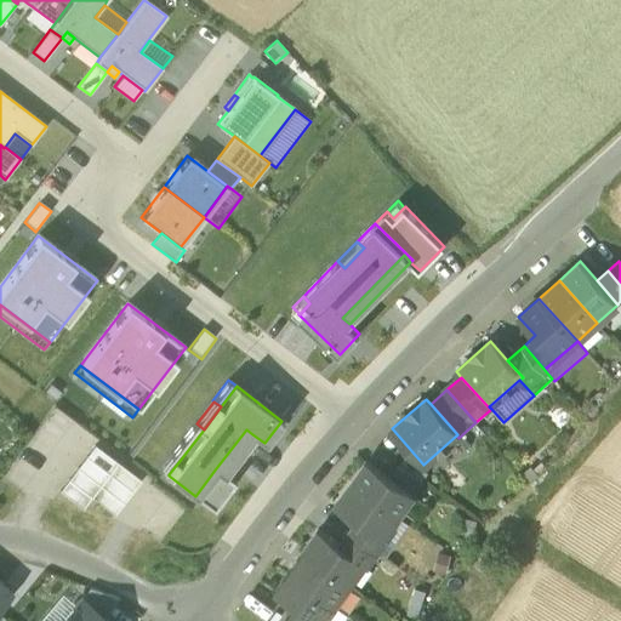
[(171,457),(178,462),(204,429),(197,423),(195,423),(170,456),(171,457)]
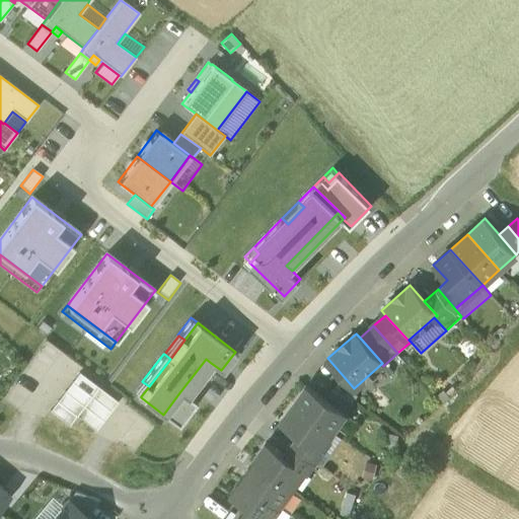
[(180,391),(187,395),(211,363),(206,359),(180,391)]
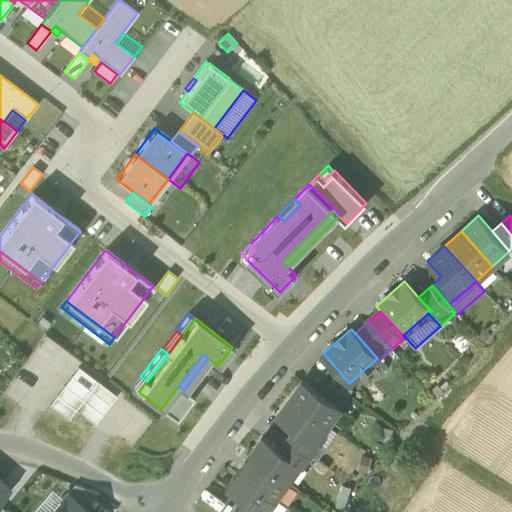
[(97,382),(78,367),(70,377),(90,391),(97,382)]
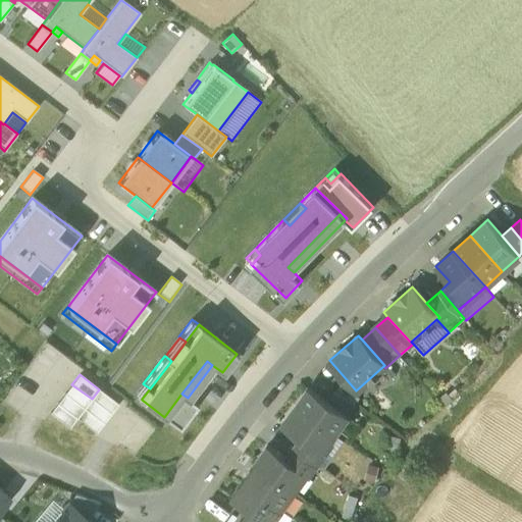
[(92,399),(71,384),(64,394),(84,409),(92,399)]
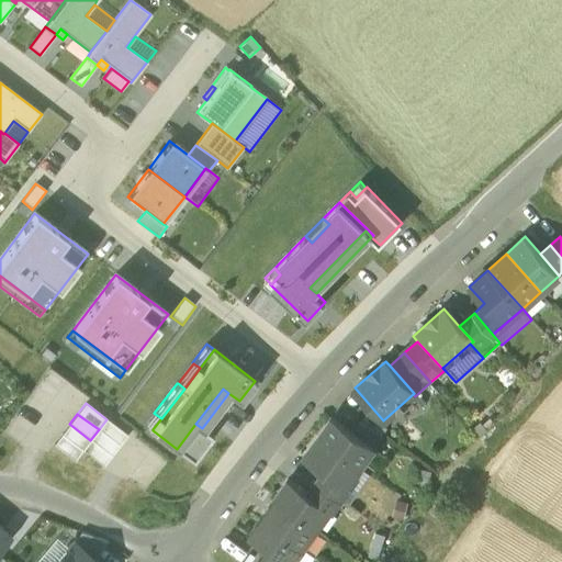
[(161,418),(155,414),(146,425),(153,429),(161,418)]
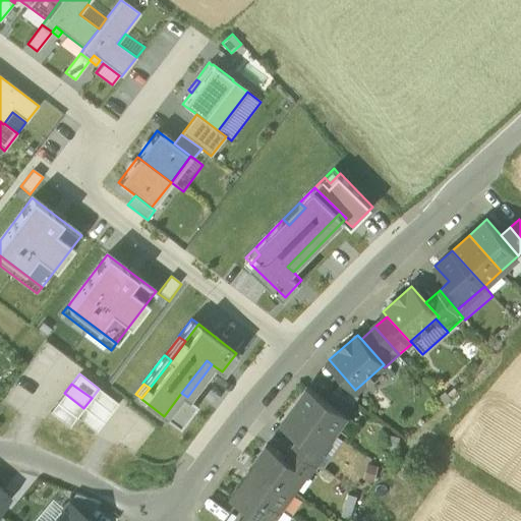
[(308,387),(295,405),(334,432),(347,414),(327,400),(308,387)]
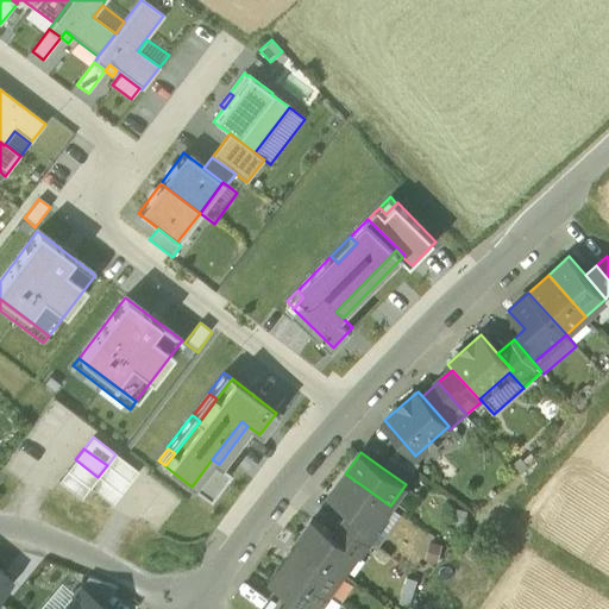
[(107,465),(130,483),(138,471),(115,454),(107,465)]
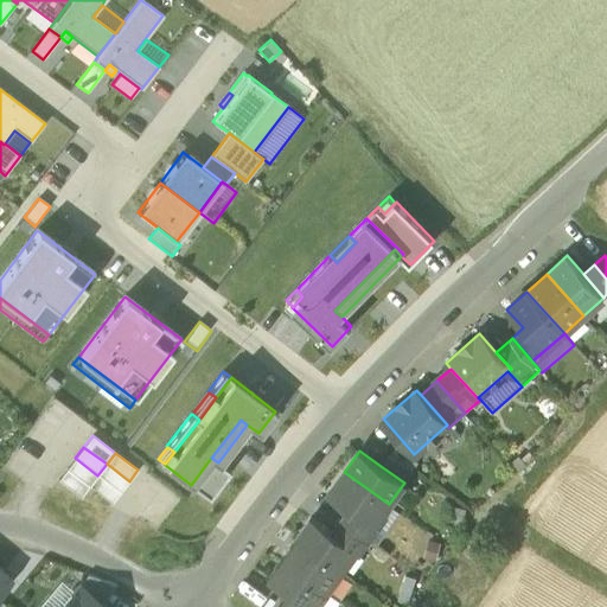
[(381,466),(404,483),(413,471),(388,454),(381,466)]
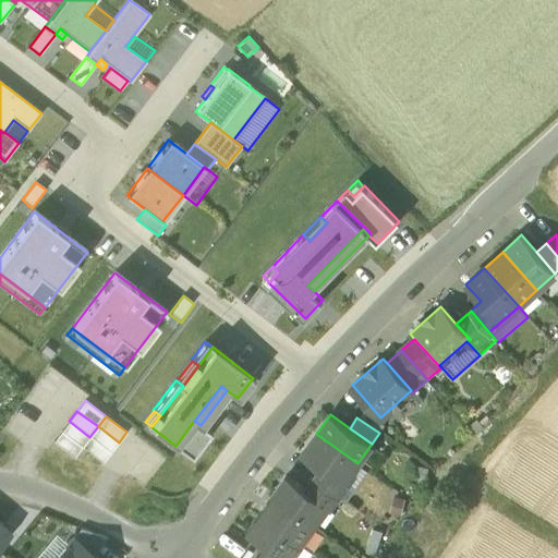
[(89,437),(69,421),(61,432),(82,447),(89,437)]
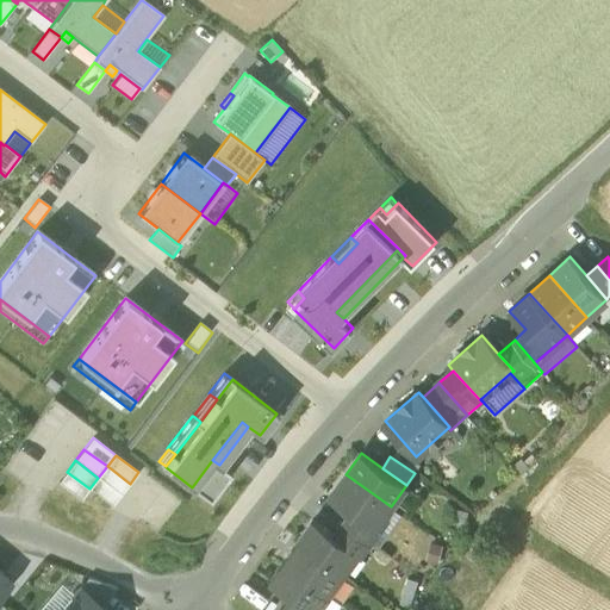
[(219,465),(212,460),(192,487),(210,500),(230,473),(219,465)]
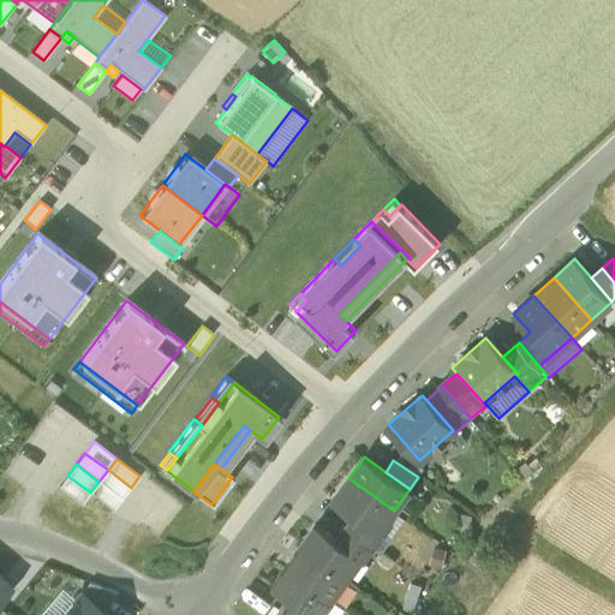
[(99,482),(123,499),(131,488),(108,470),(99,482)]
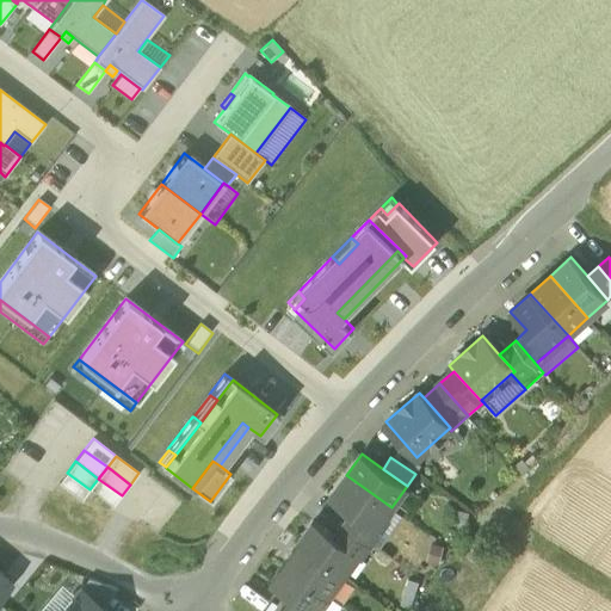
[(90,489),(67,473),(59,483),(81,501),(90,489)]
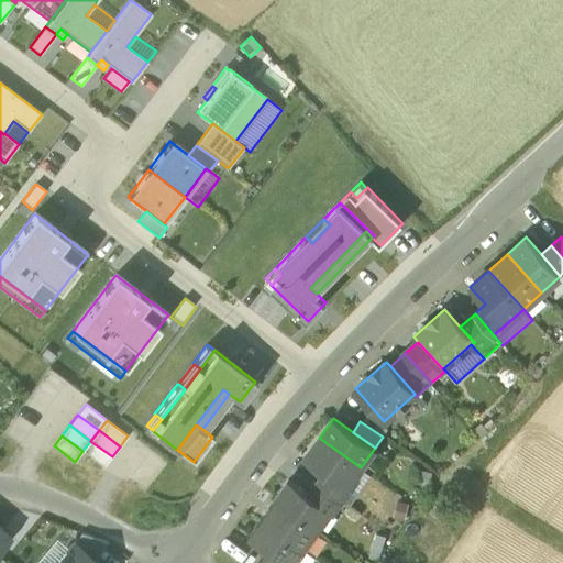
[(324,473),(317,483),(341,500),(350,487),(348,486),(361,467),(319,438),(305,459),(324,473)]
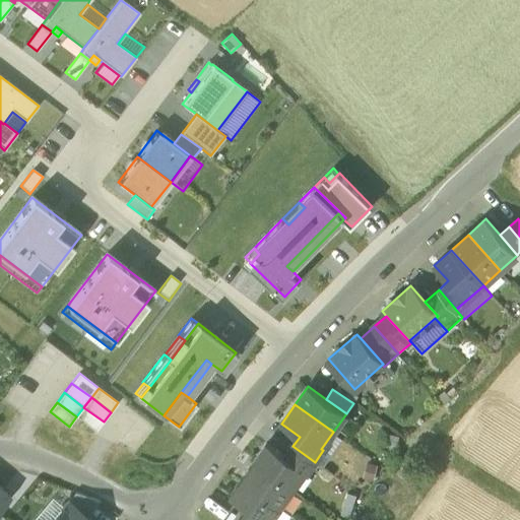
[(104,421),(83,407),(76,416),(95,432),(104,421)]
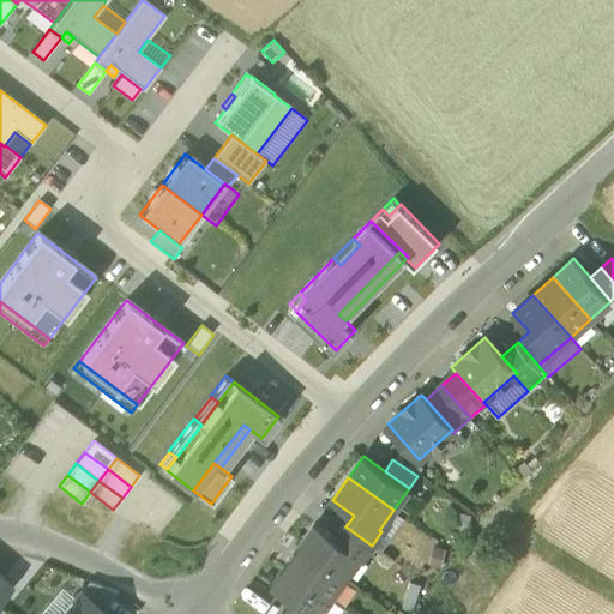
[(405,518),(393,510),(379,530),(381,531),(372,546),(381,553),(405,518)]
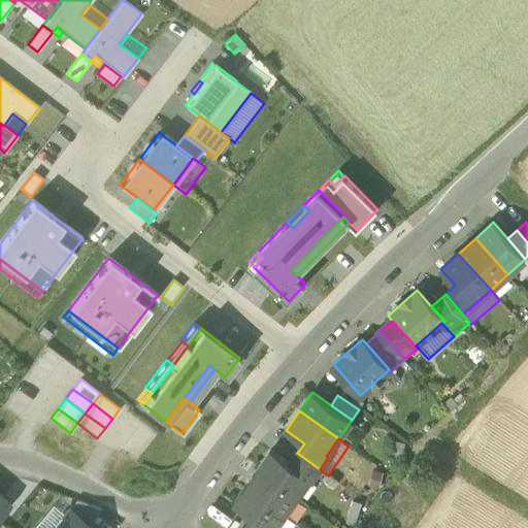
[(271,450),(258,469),(297,497),(309,480),(310,482),(320,469),(297,453),(290,463),(271,450)]
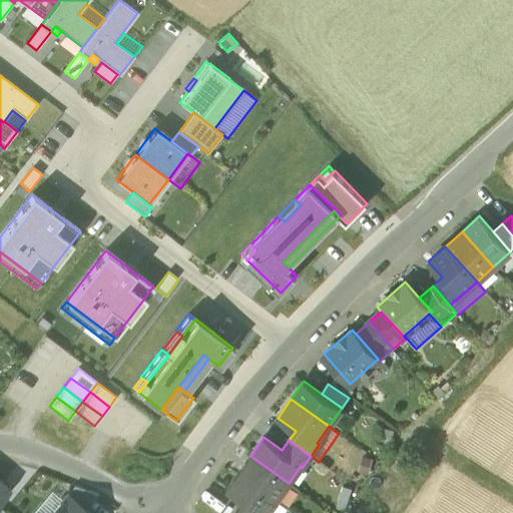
[(250,456),(237,474),(276,501),(289,483),(250,456)]
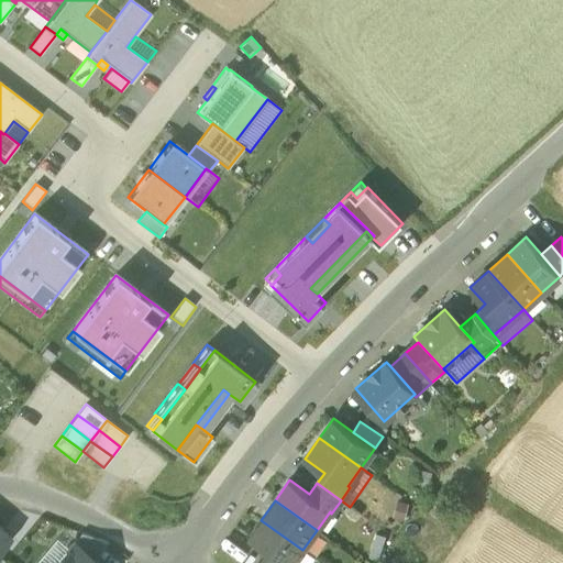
[(408,504),(396,501),(393,518),(405,521),(408,504)]
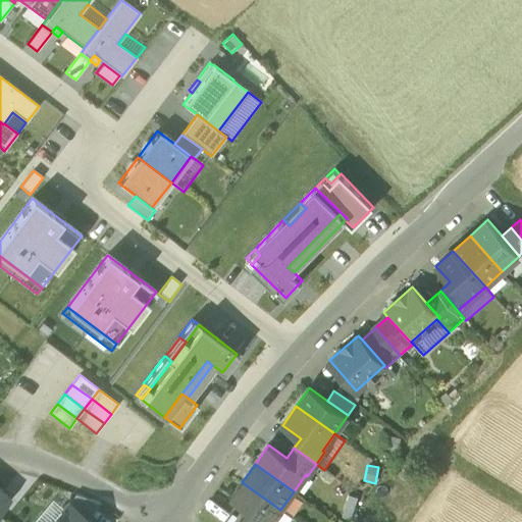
[(271,521),(280,510),(242,482),(228,501),(246,513),(240,521),(271,521)]
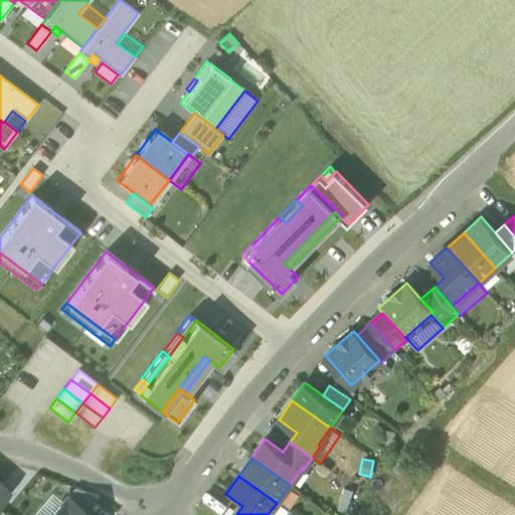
[(290,485),(277,503),(288,511),(301,493),(290,485)]
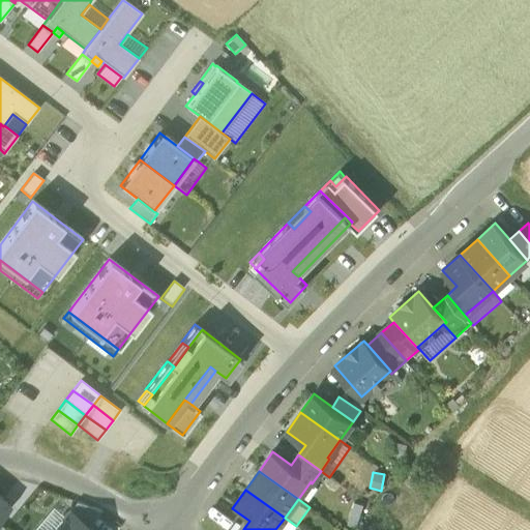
[(67,512),(68,512),(69,511),(88,527),(101,511),(77,502),(67,512)]
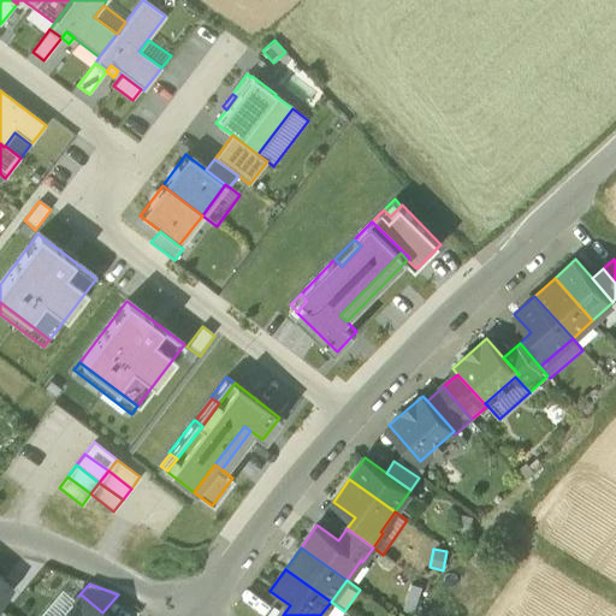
[(403,610),(414,614),(422,588),(412,585),(403,610)]
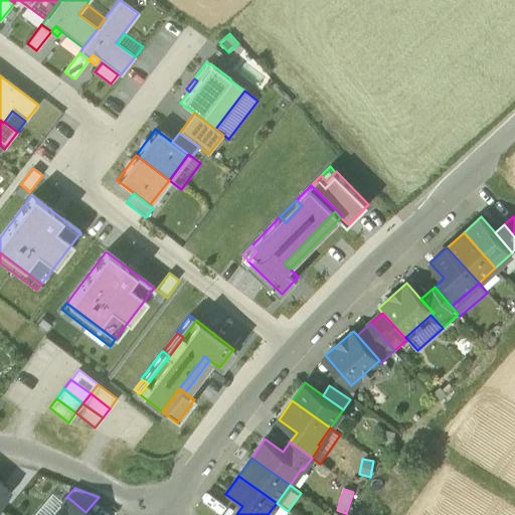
[(34,514),(52,514),(62,504),(51,494),(34,514)]
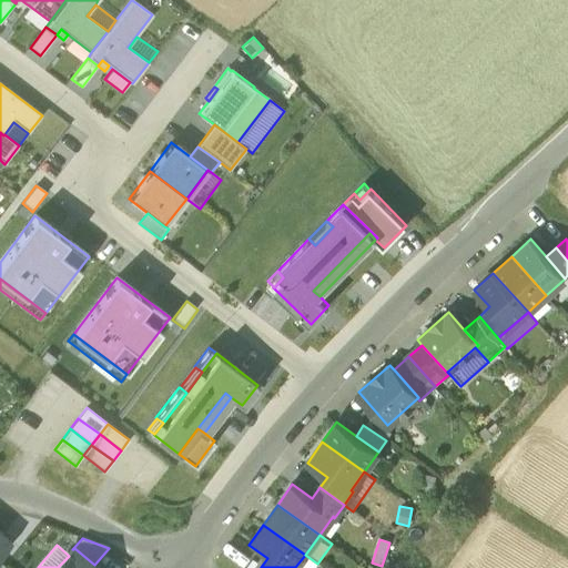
[(74,548),(73,549),(69,556),(58,567),(98,567),(94,565),(74,548)]
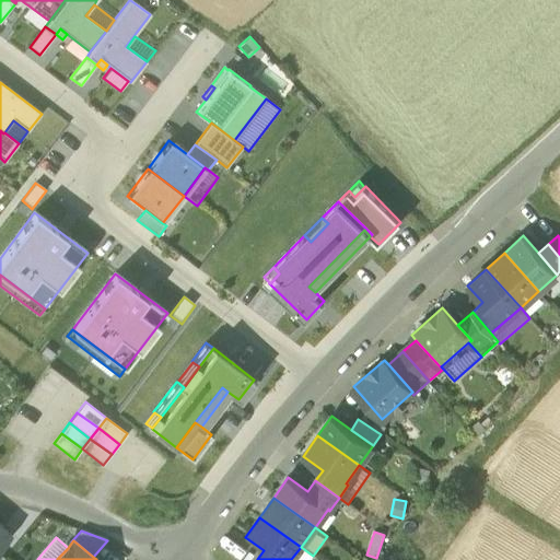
[(310,559),(313,556),(301,547),(291,559),(310,559)]
